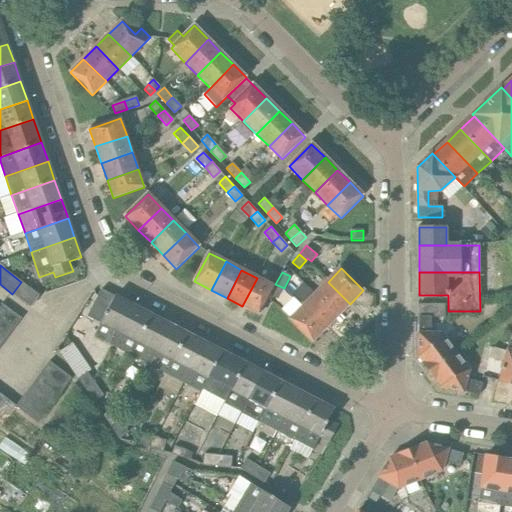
[(269,296),(274,286),(257,278),(242,306),(259,315),(269,296)]
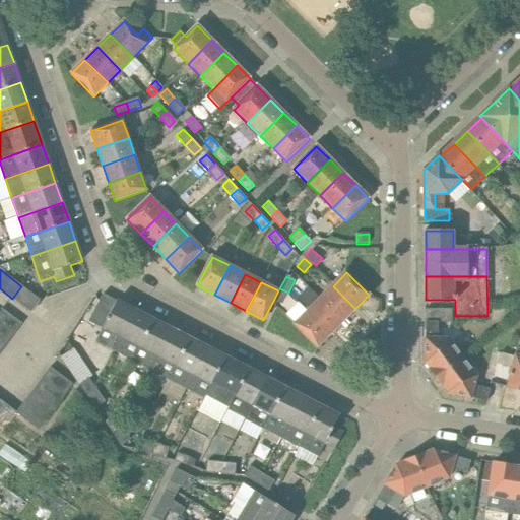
[(21,286),(12,299),(30,313),(41,301),(21,286)]
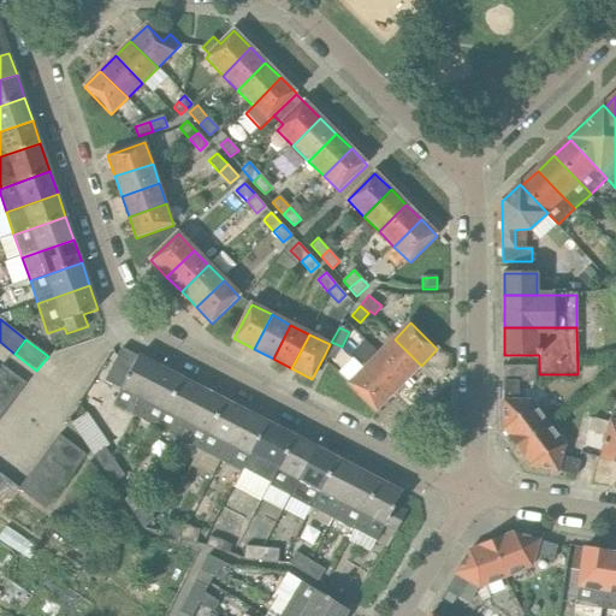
[(421,366),(395,339),(379,354),(407,380),(421,366)]
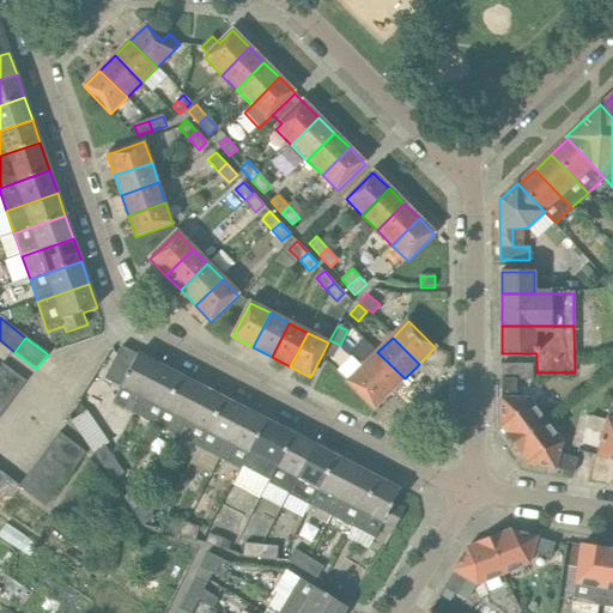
[(329,340),(328,343),(322,354),(332,359),(340,345),(329,340)]
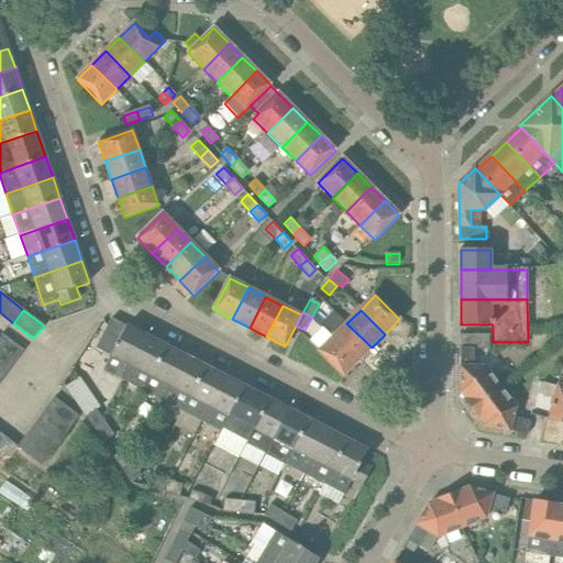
[(103,371),(124,382),(147,337),(112,319),(97,348),(111,355),(103,371)]
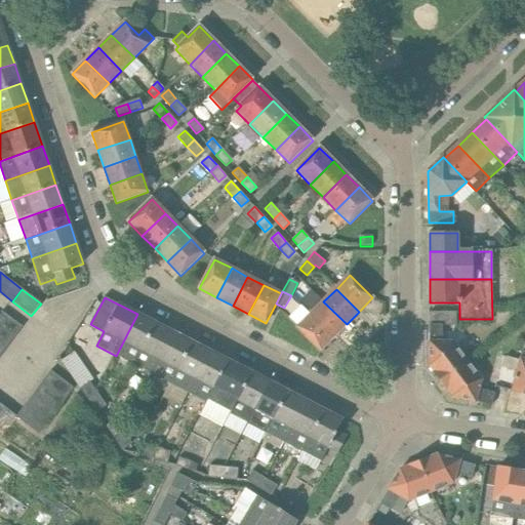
[(347,324),(323,301),(311,315),(333,337),(347,324)]
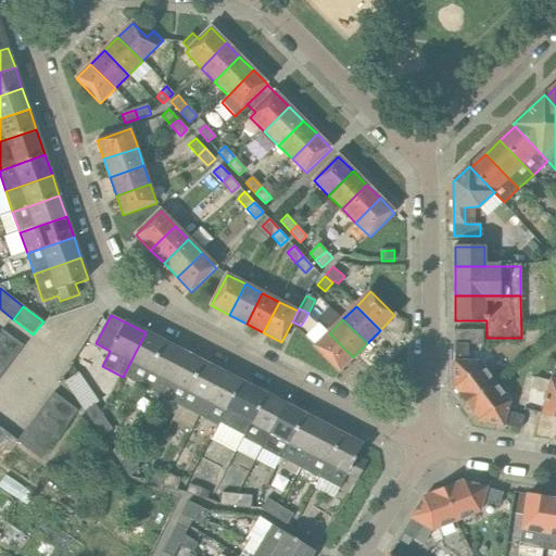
[(0,333),(0,345),(15,357),(24,346),(2,330),(0,333)]
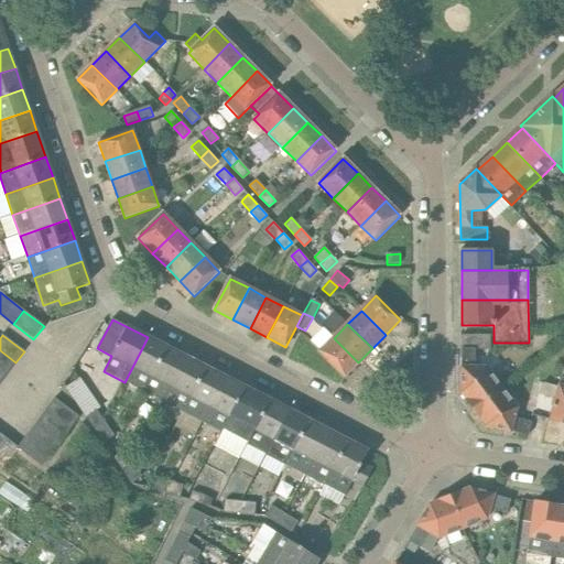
[(462,392),(474,409),(501,389),(486,367),(475,367),(474,349),(490,349),(490,336),(462,336),(462,392)]
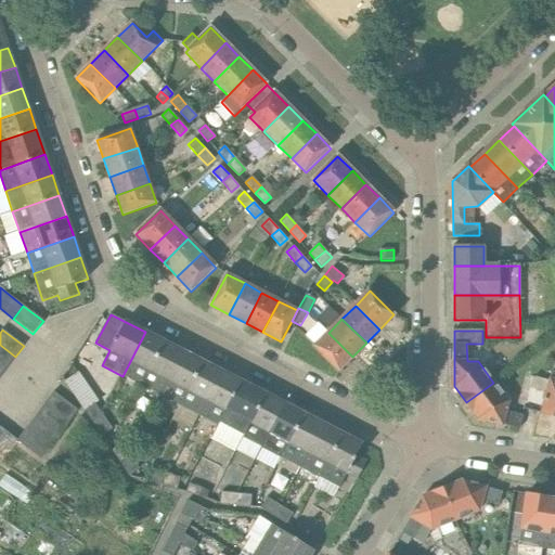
[(145,332),(123,376),(141,386),(165,341),(145,332)]
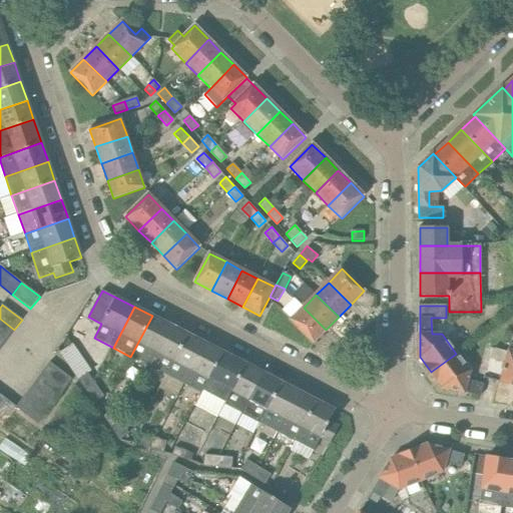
[(326,330),(304,308),(290,321),(313,344),(326,330)]
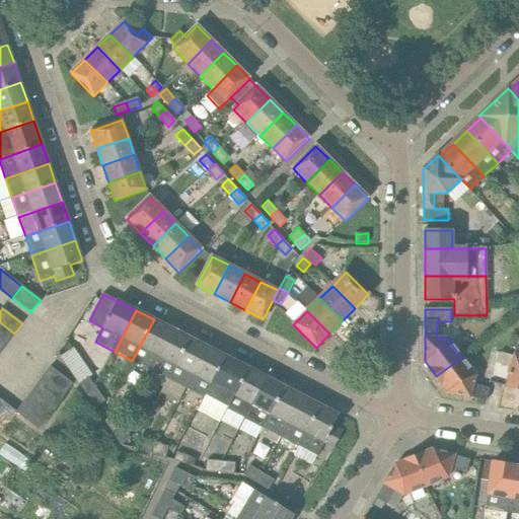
[(154,319),(132,361),(150,370),(171,329),(154,319)]
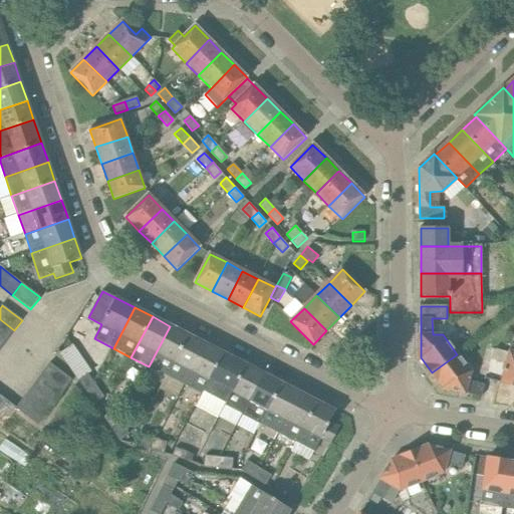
[(0,335),(7,340),(14,330),(0,319),(0,335)]
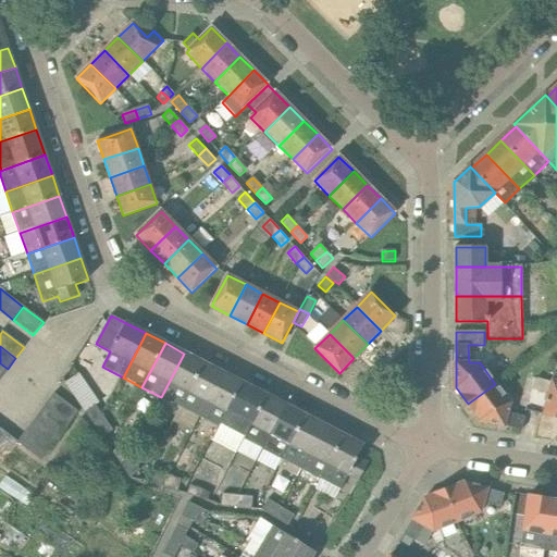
[(184,354),(161,397),(181,407),(203,363),(184,354)]
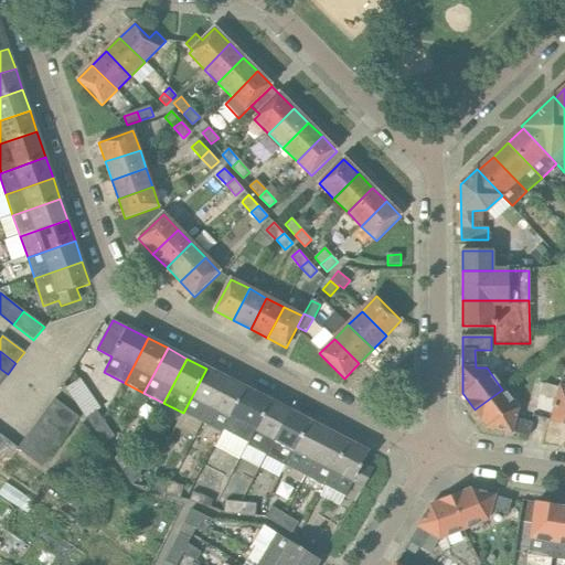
[(206,369),(183,413),(203,423),(226,379),(206,369)]
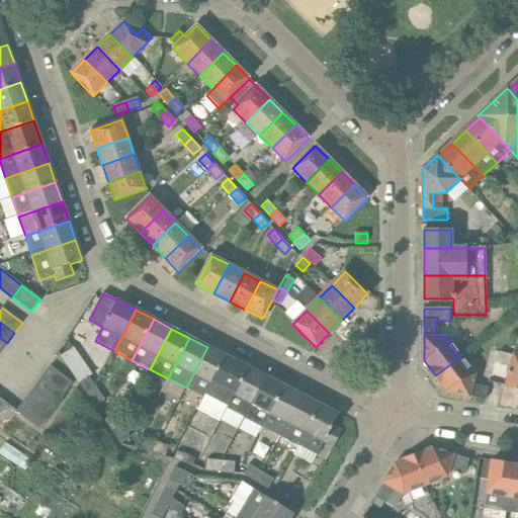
[(517,390),(517,339),(517,340),(513,355),(505,385),(504,386),(517,390)]
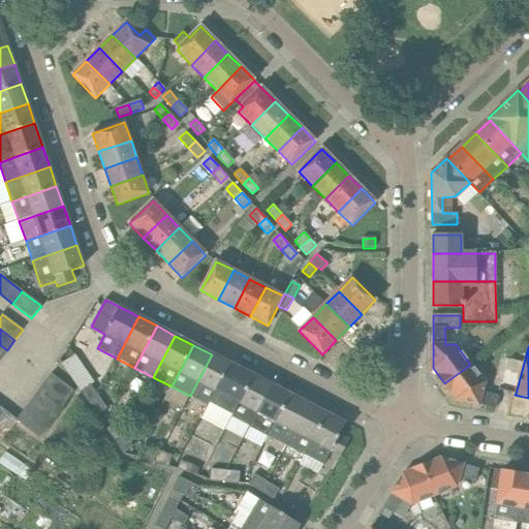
[(80,391),(94,382),(75,354),(62,363),(80,391)]
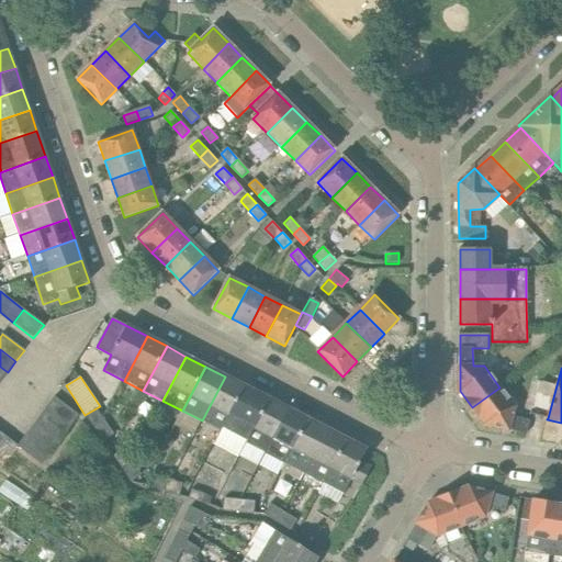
[(225,377),(202,420),(221,430),(244,386),(225,377)]
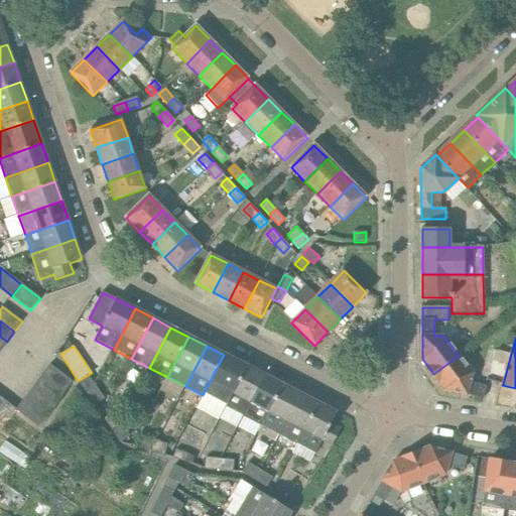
[(511,354),(497,351),(489,381),(503,384),(511,354)]
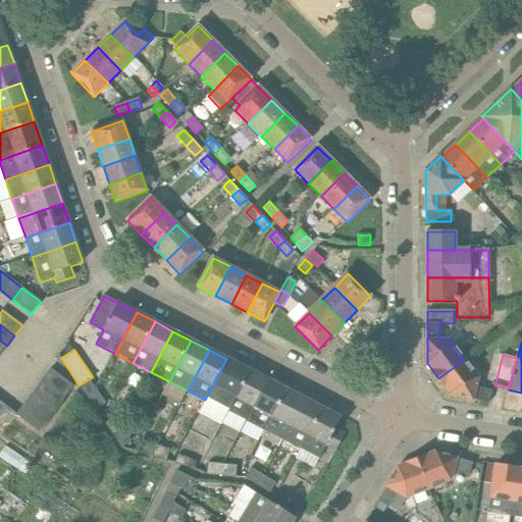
[(226,359),(205,400),(228,412),(250,370),(226,359)]
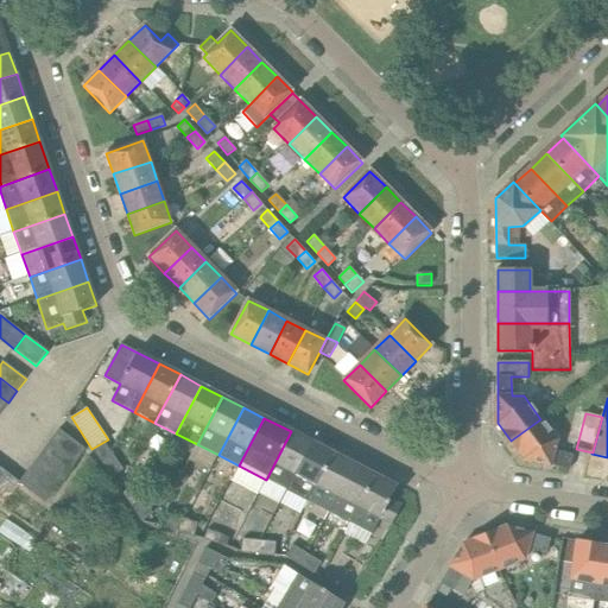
[(540,419),(511,441),(524,458),(569,470),(574,456),(555,451),(557,442),(540,419)]
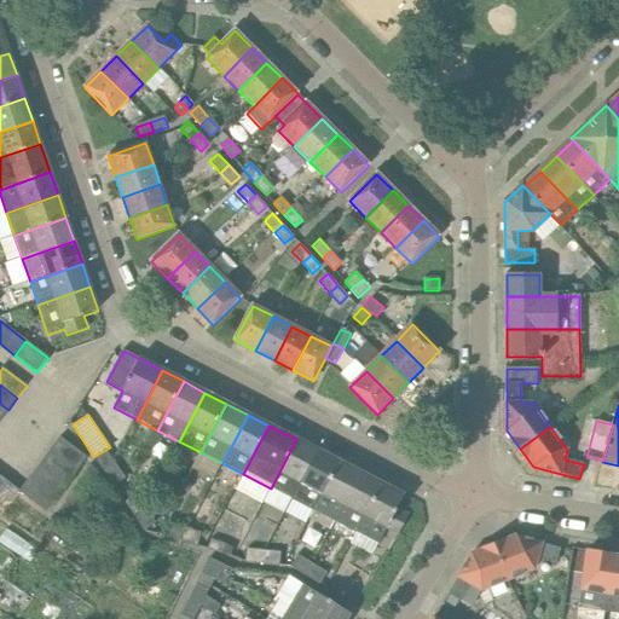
[(50,451),(77,472),(87,458),(59,438),(50,451)]
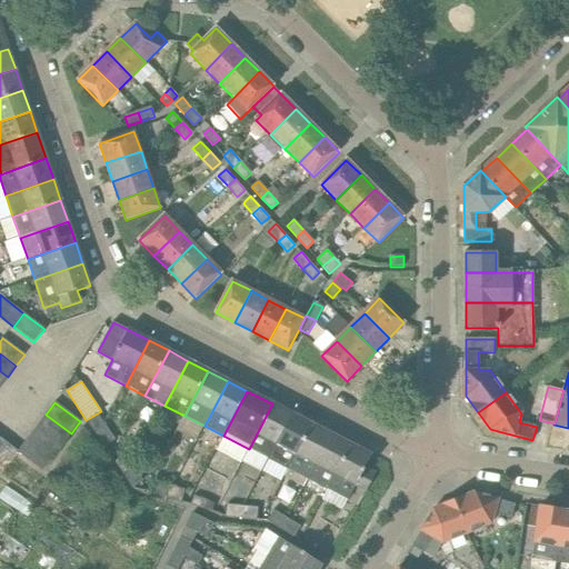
[(272,403),(249,449),(269,460),(292,415),(272,403)]
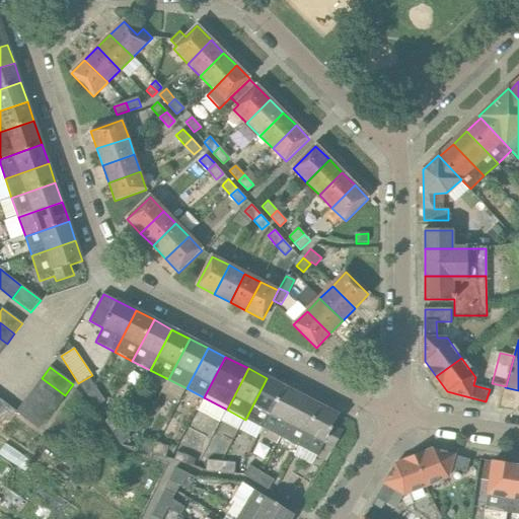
[(32,389),(56,406),(65,395),(42,378),(32,389)]
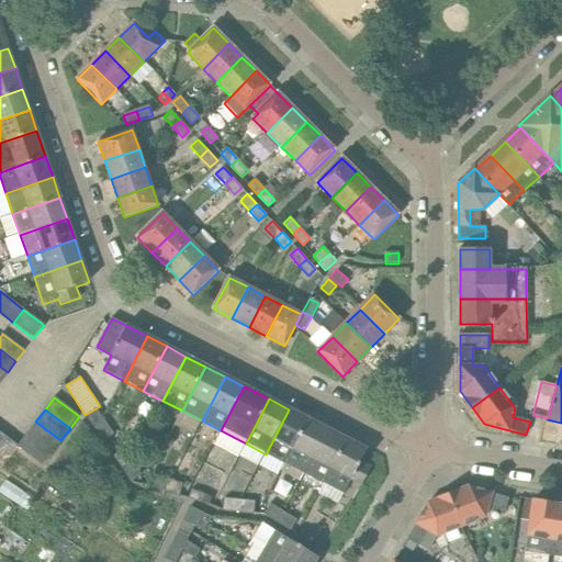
[(94,429),(104,423),(96,409),(86,416),(94,429)]
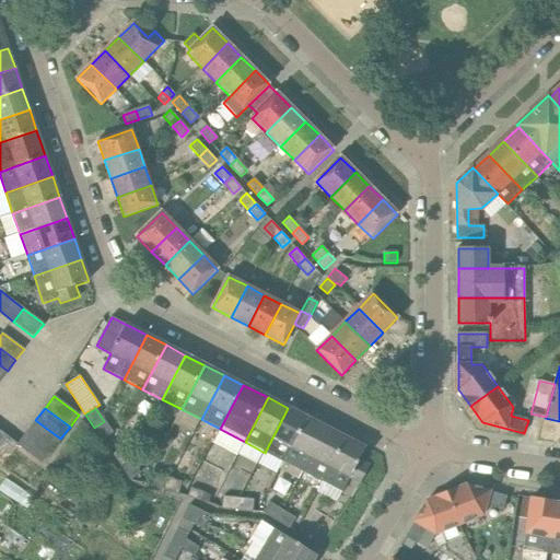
[(288,408),(265,453),(284,463),(307,418),(288,408)]
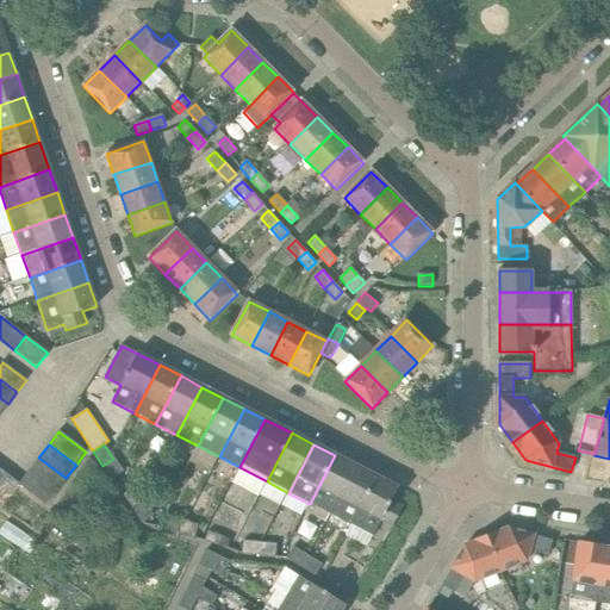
[(335,455),(310,504),(330,515),(355,466),(335,455)]
